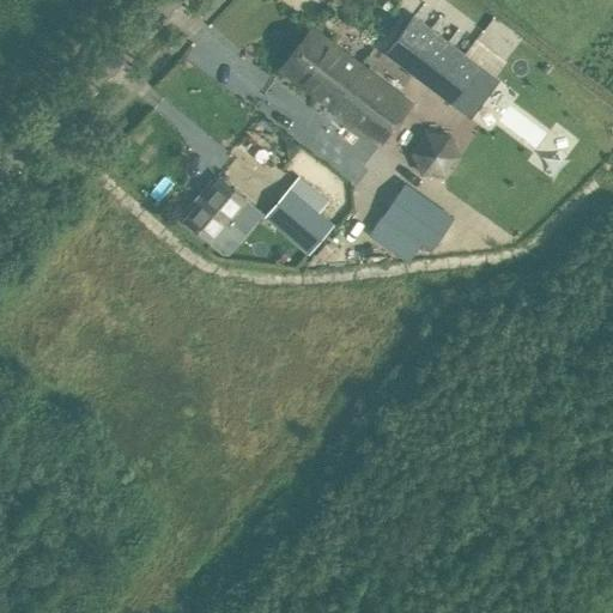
[(387,0),(382,6),(389,11),(393,5),(387,0)]
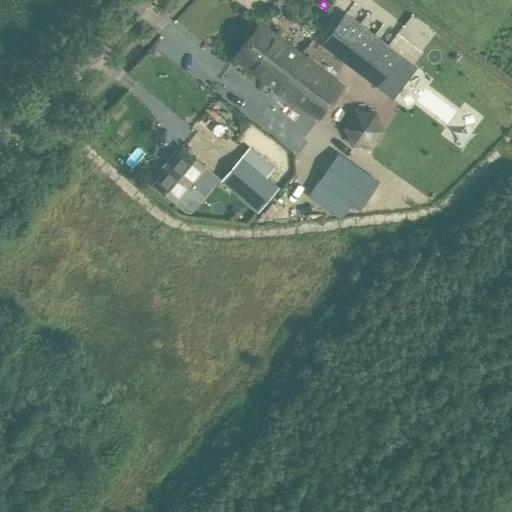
[(345,13),(321,44),(378,87),(392,98),(416,67),(402,56),(345,13)]
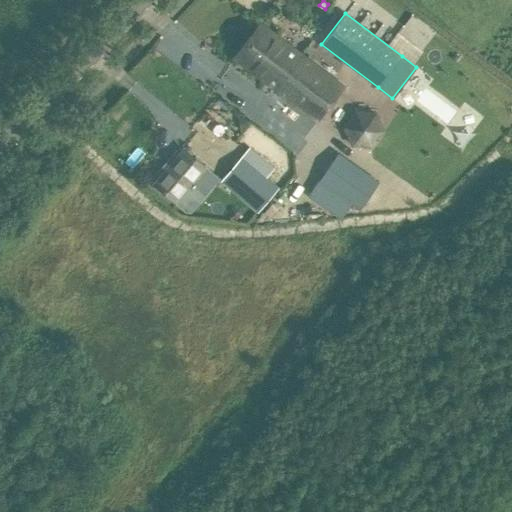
[(317,122),(344,87),(261,23),(234,58),(317,122)]
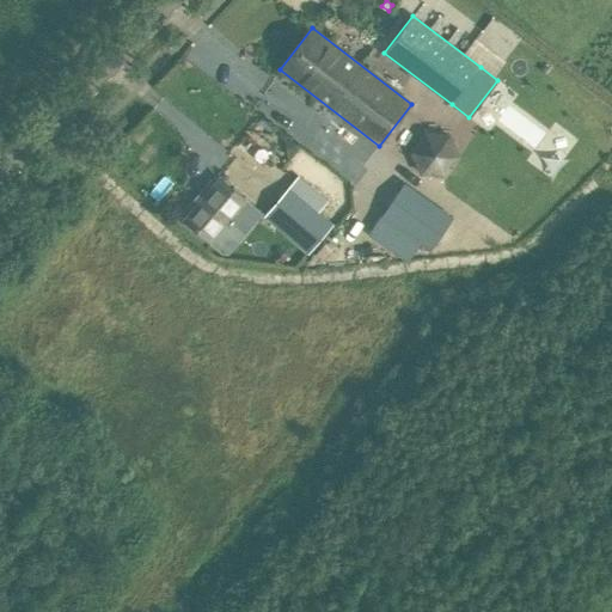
[(262,118),(259,122),(271,132),(274,127),(262,118)]
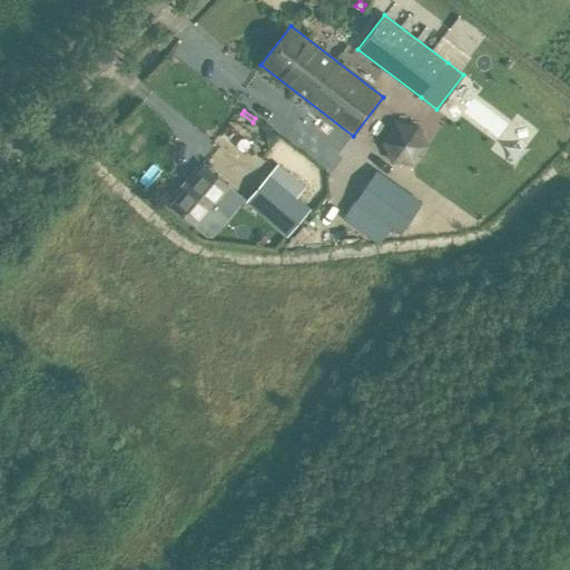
[(414,165),(430,146),(419,125),(395,121),(382,141),(391,163),(414,165)]
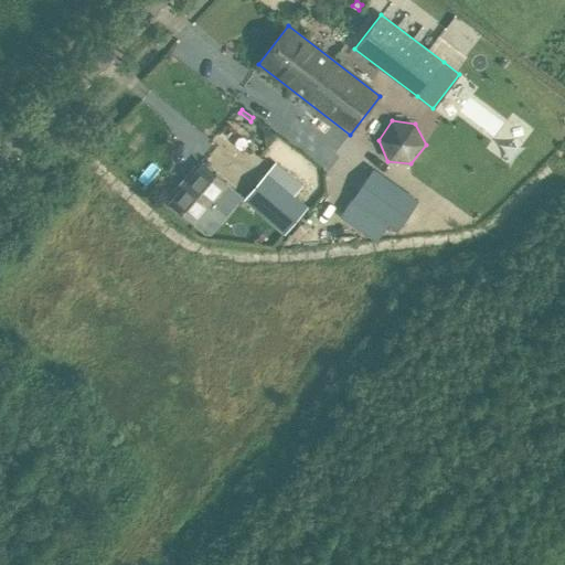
[(276,161),(244,200),(285,235),(309,206),(295,194),(304,184),(297,179),(276,161)]
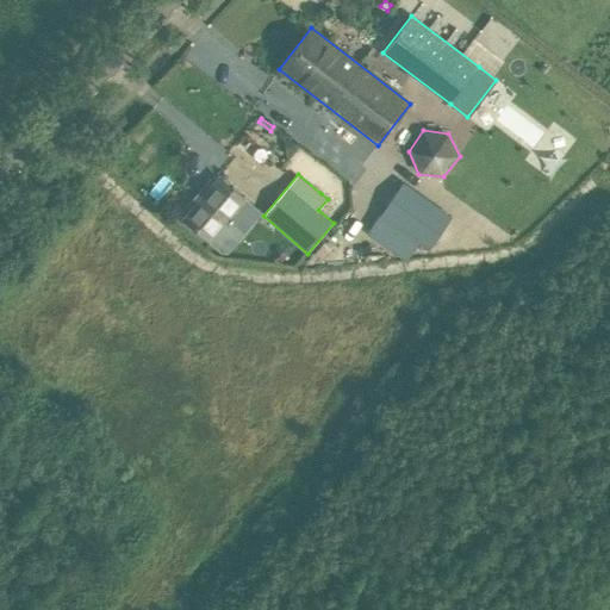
[(215,182),(184,219),(211,242),(221,230),(236,242),(261,213),(246,200),(229,187),(225,192),(215,182)]
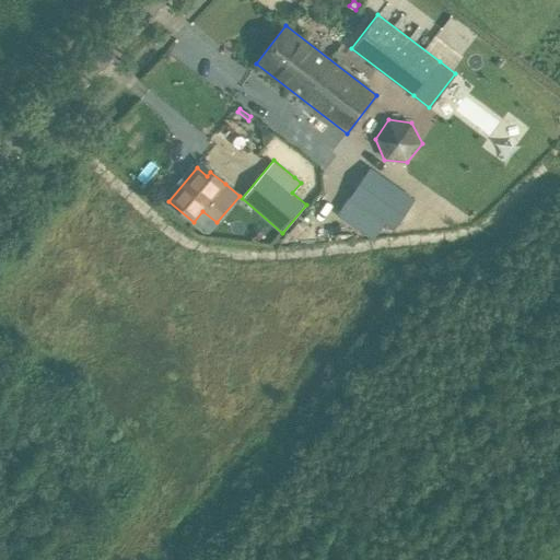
[(394,230),(415,199),(370,168),(341,209),(363,225),(372,213),(394,230)]
